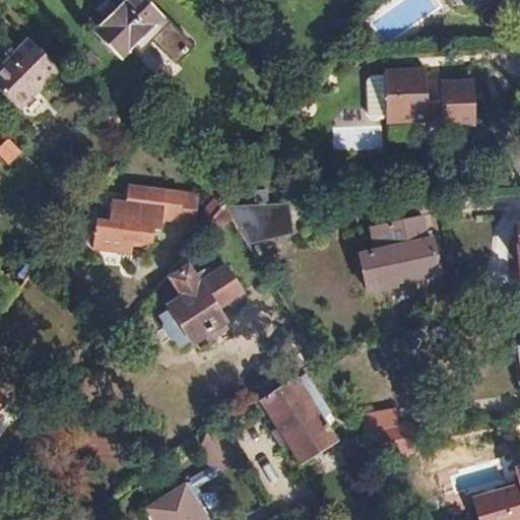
[(151,38),(168,20),(146,0),(124,0),(92,30),(120,58),(146,33),(151,38)]
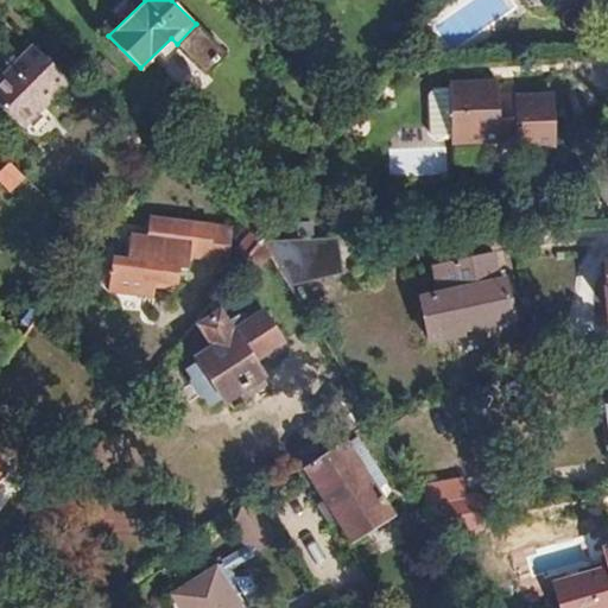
[(70,81),(33,44),(0,76),(0,103),(23,127),(70,81)]
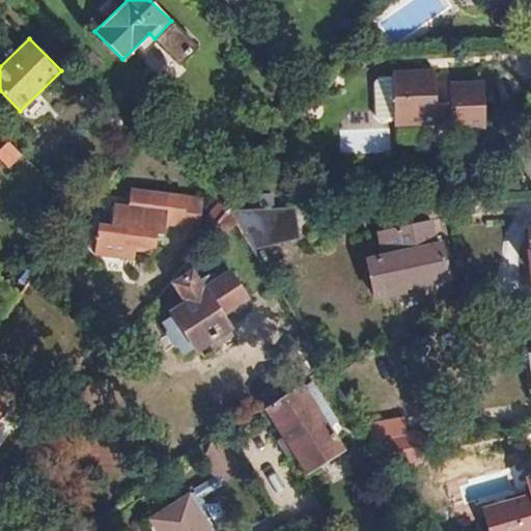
[(390,123),(448,122),(448,130),(483,129),(482,83),(430,84),(430,72),(389,73),(389,76),(390,120),(390,123)]
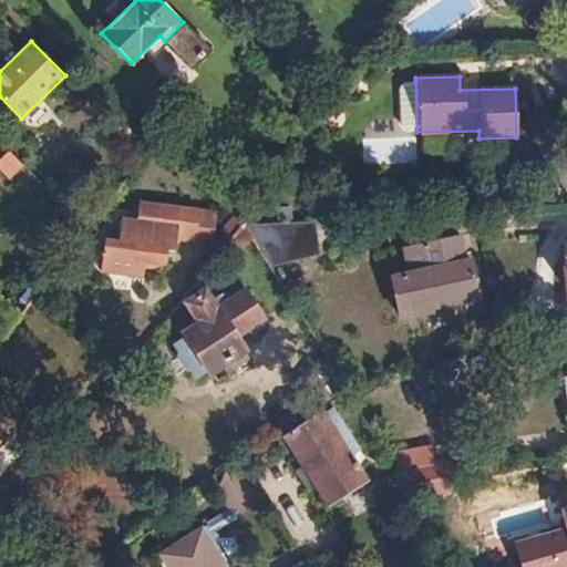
[(416,129),(415,81),(400,82),(395,86),(397,125),(401,129),(416,129)]
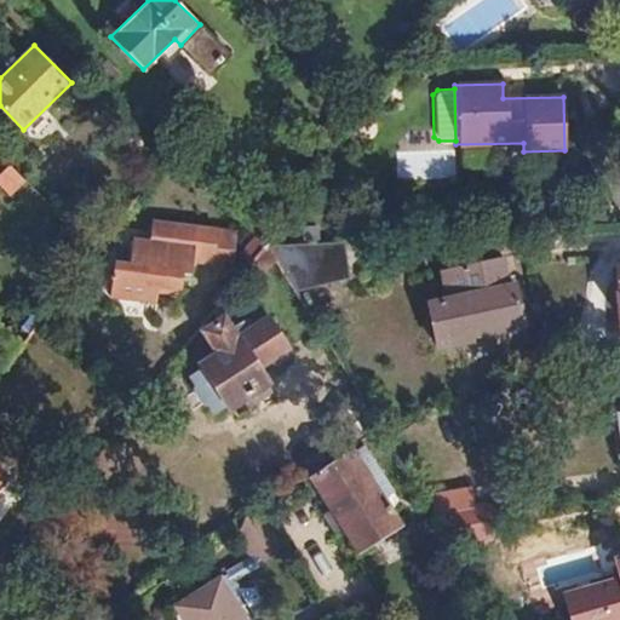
[(397,178),(453,177),(453,150),(396,151),(397,178)]
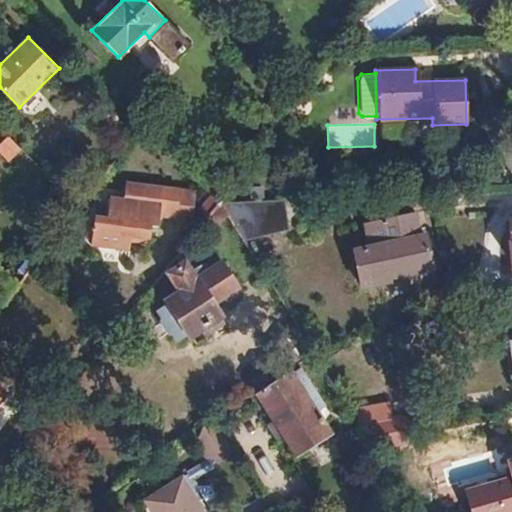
[(21,150),(10,138),(0,147),(0,149),(10,160),(21,150)]
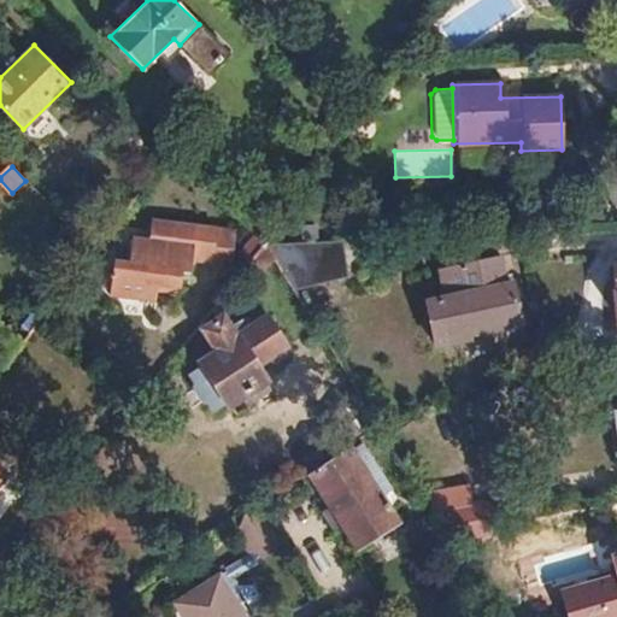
[(110,294),(156,301),(158,286),(180,289),(182,271),(188,274),(191,257),(211,260),(216,227),(154,217),(151,239),(133,236),(128,263),(116,260),(110,294)]
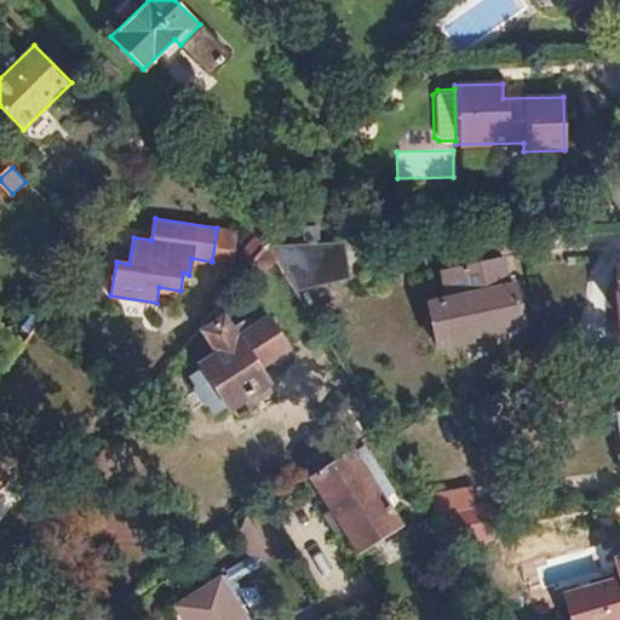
[(231,264),(236,230),(217,228),(212,262),(231,264)]
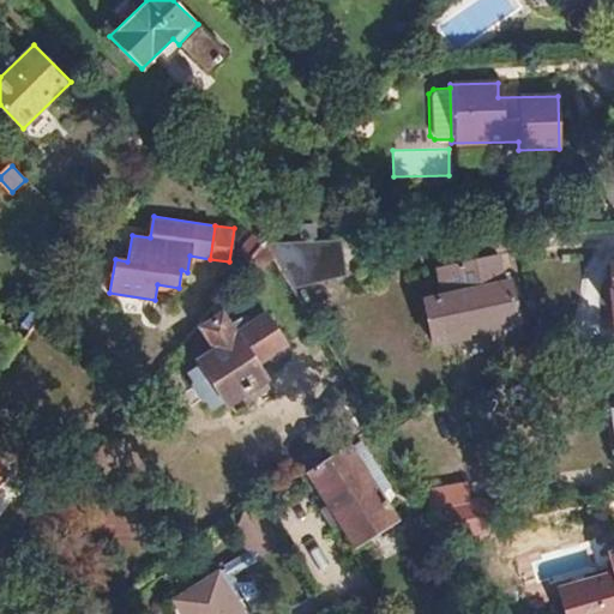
[(290,257),(290,252),(296,251),(324,251),(323,239),(263,242),(262,244),(272,260),(276,265),(284,259),(290,257)]
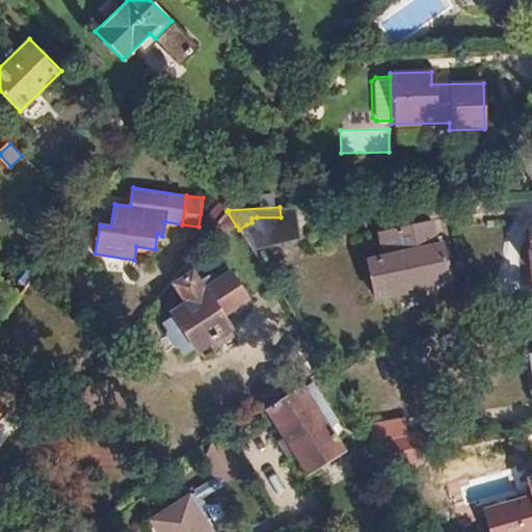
[(236,225),(227,211),(219,221),(225,232),(236,225)]
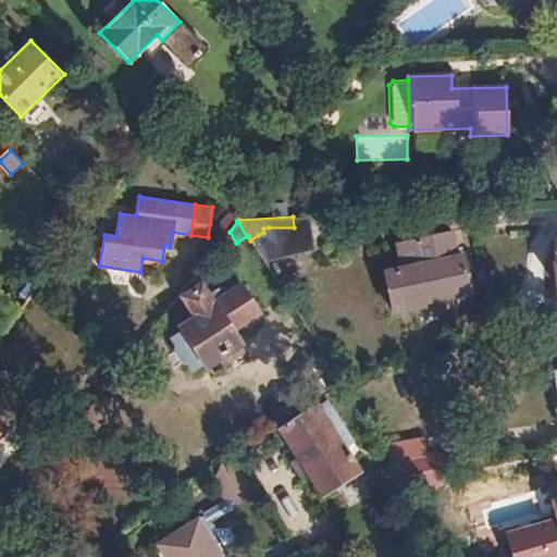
[(467,273),(461,248),(455,249),(452,234),(398,246),(404,269),(413,267),(418,283),(467,273)]
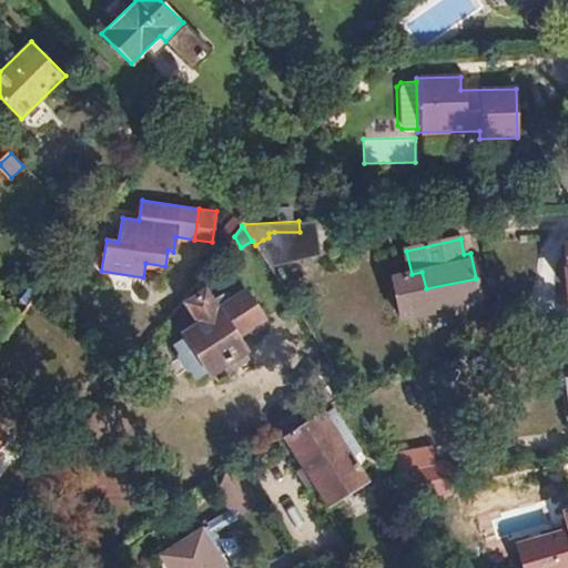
[(279,285),(298,281),(294,262),(274,266),(279,285)]
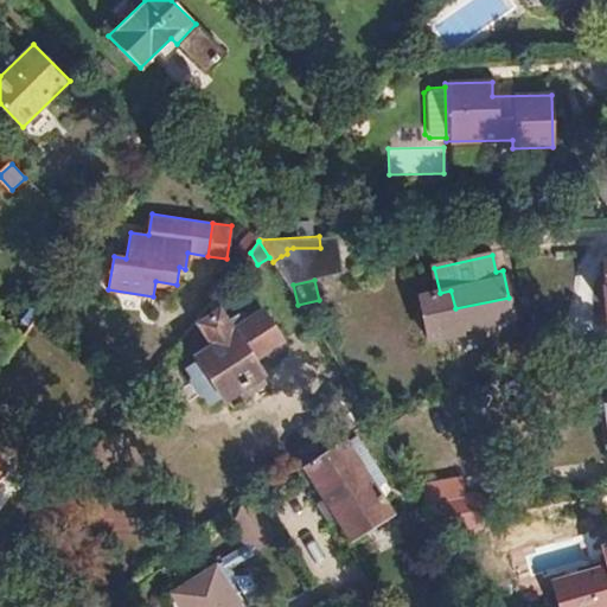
[(223,321),(217,313),(197,325),(203,334),(211,349),(196,358),(198,362),(187,368),(208,398),(219,393),(222,397),(242,385),(253,402),(269,391),(250,363),(262,353),(268,356),(278,350),(279,343),(280,343),(261,311),(241,324),(234,314),(223,321)]
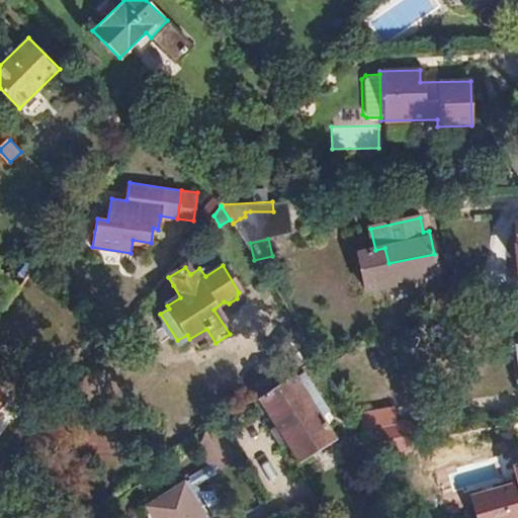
[(298,459),(331,438),(306,401),(311,398),(304,386),(298,390),(290,378),(258,401),(298,459)]
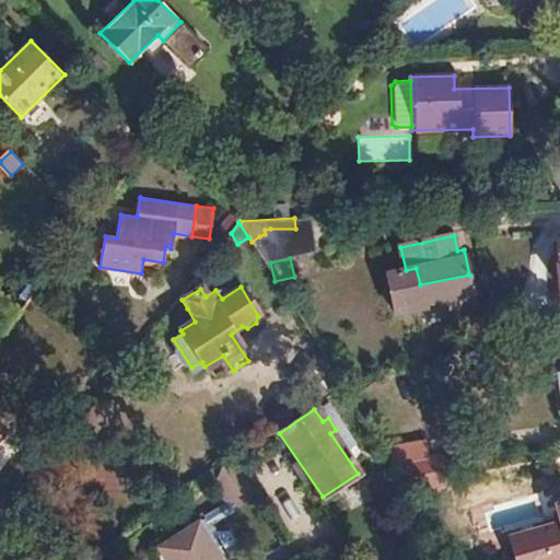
[(428,461),(424,448),(387,455),(395,467),(428,461)]
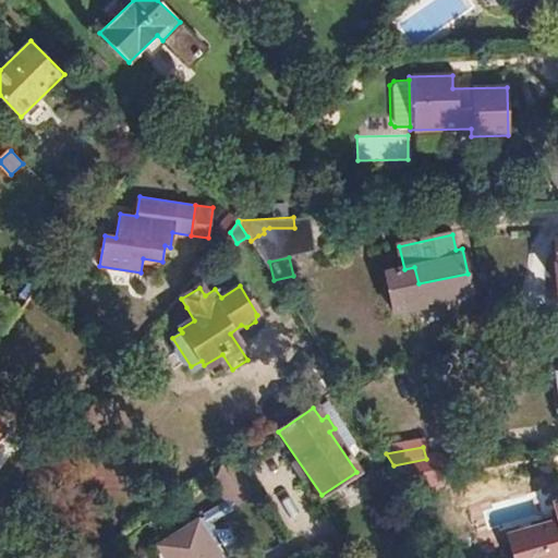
[(481,462),(478,450),(441,457),(443,468),(481,462)]
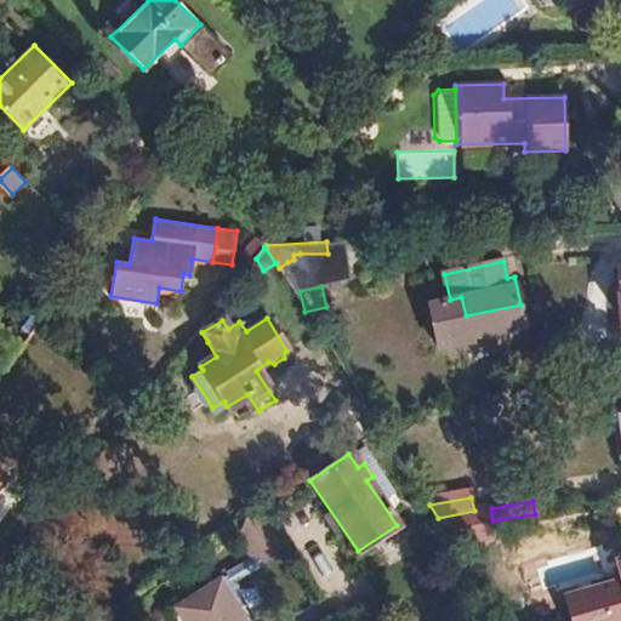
[(283,548),(258,506),(245,514),(240,525),(235,528),(256,563),(283,548)]
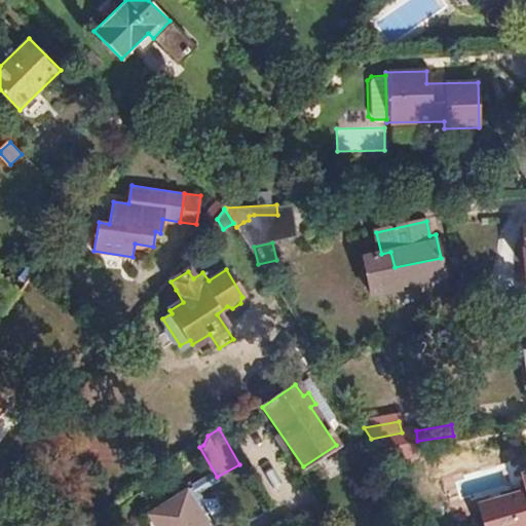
[(421,459),(418,445),(417,441),(413,443),(410,431),(402,433),(371,439),(388,466),(421,459)]
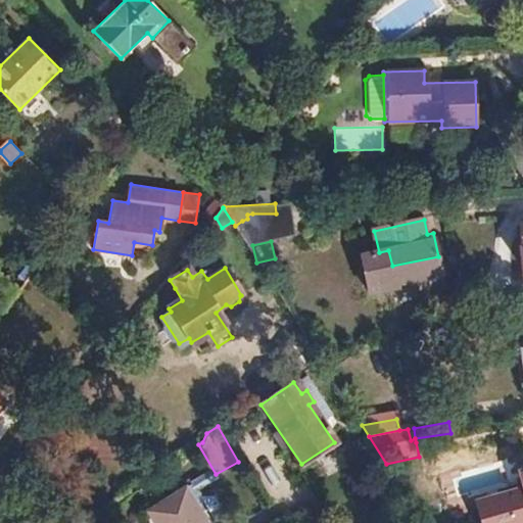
[(220,511),(211,497),(199,497),(190,484),(139,518),(142,522),(215,522),(220,511)]
